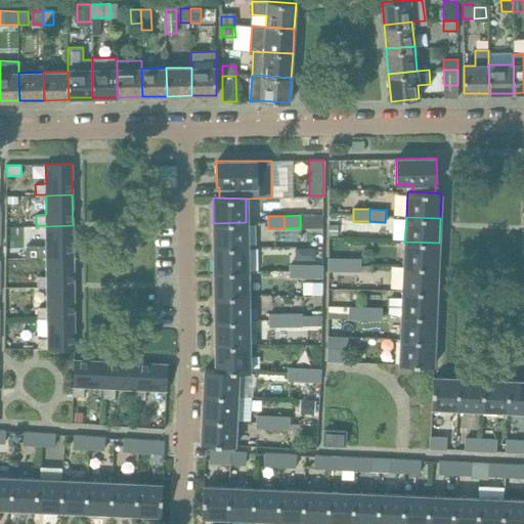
[(247,247),(246,222),(213,223),(214,248),(247,247)]
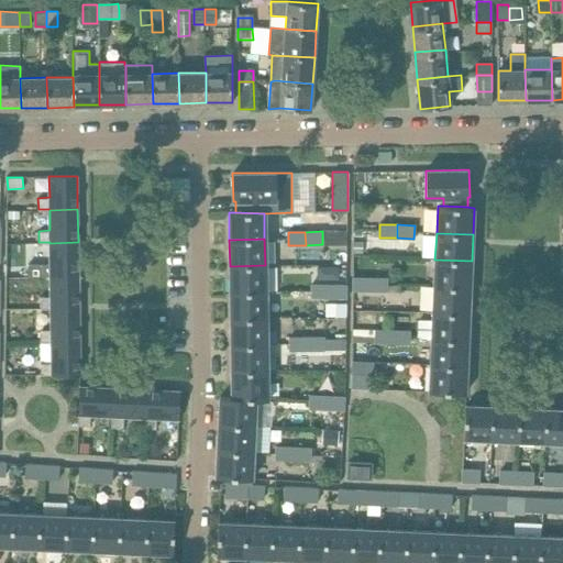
[(51,276),(78,275),(78,242),(50,243),(51,263),(39,264),(40,275),(51,275),(51,276)]
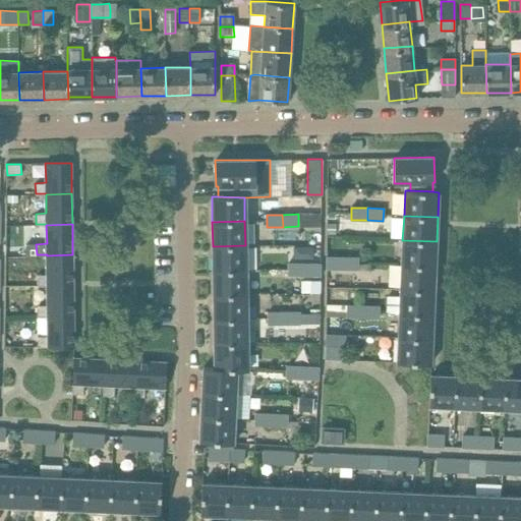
[(402,240),(401,265),(436,266),(437,241),(402,240)]
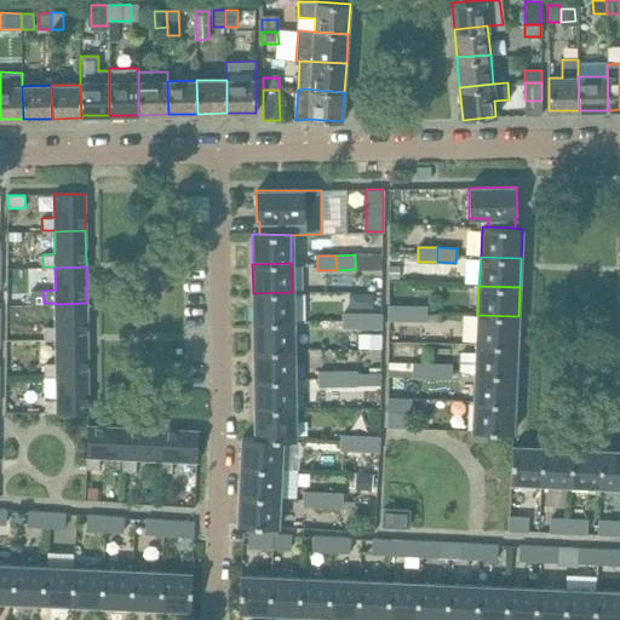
[(292,321),(292,292),(253,293),(253,322),(292,321)]
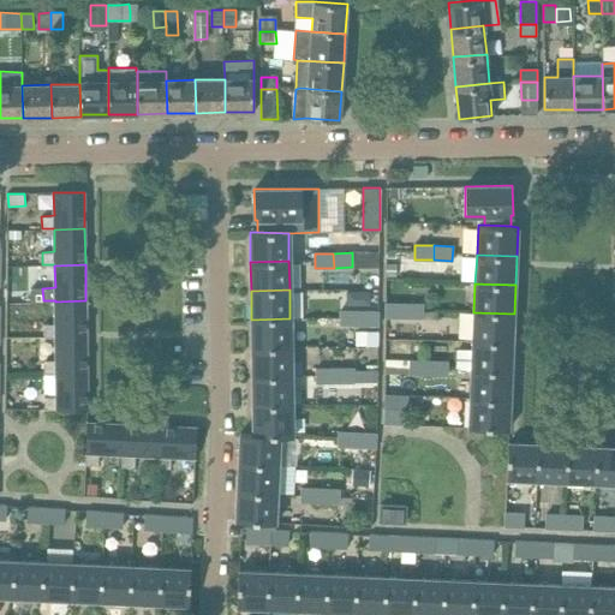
[(55,338),(87,336),(85,300),(55,302),(55,324),(43,324),(43,338),(55,338)]
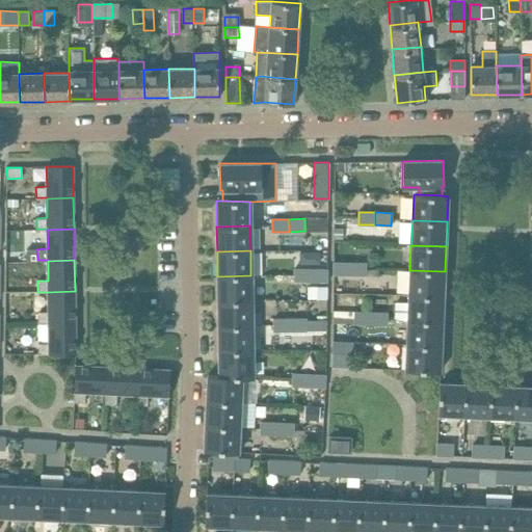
[(350,274),(350,263),(334,262),(334,274),(350,274)]
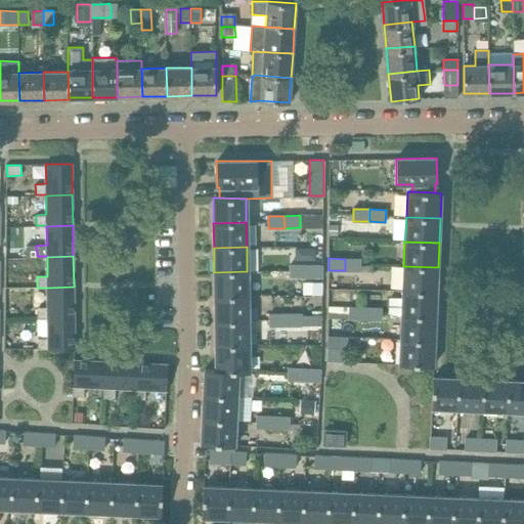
[(361,259),(345,259),(345,270),(360,271),(361,259)]
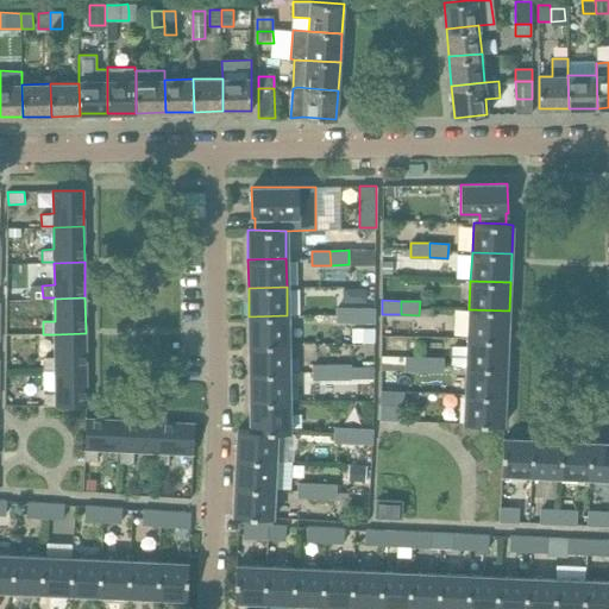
[(337,322),(356,322),(356,308),(337,308),(337,322)]
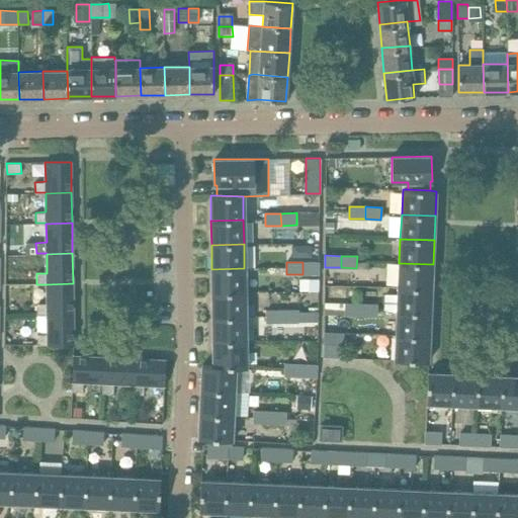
[(319,262),(303,262),(303,274),(319,274),(319,262)]
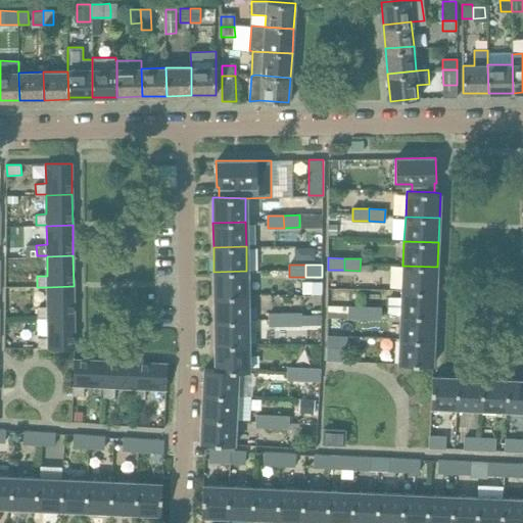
[(401,290),(436,291),(437,267),(402,266),(401,290)]
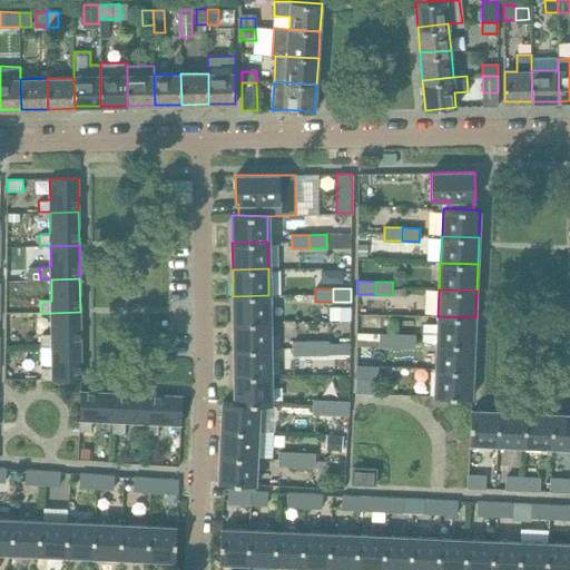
[(269,322),(268,295),(233,296),(234,323),(269,322)]
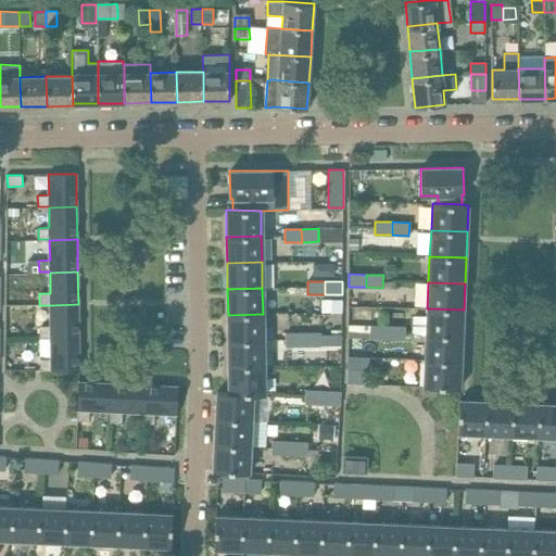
[(40,338),(51,337),(78,337),(78,304),(50,305),(51,326),(39,326),(40,338)]
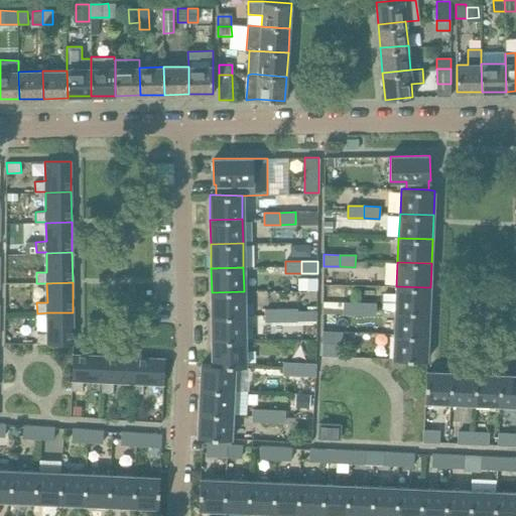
[(383,292),(383,309),(395,310),(429,311),(430,287),(396,286),(396,293),(383,292)]
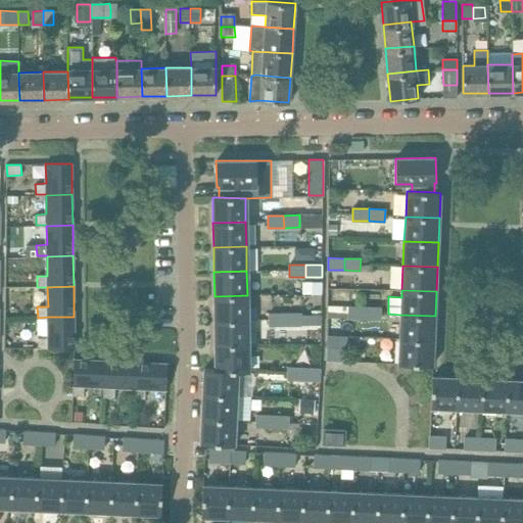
[(247,295),(215,296),(215,321),(247,320),(247,295)]
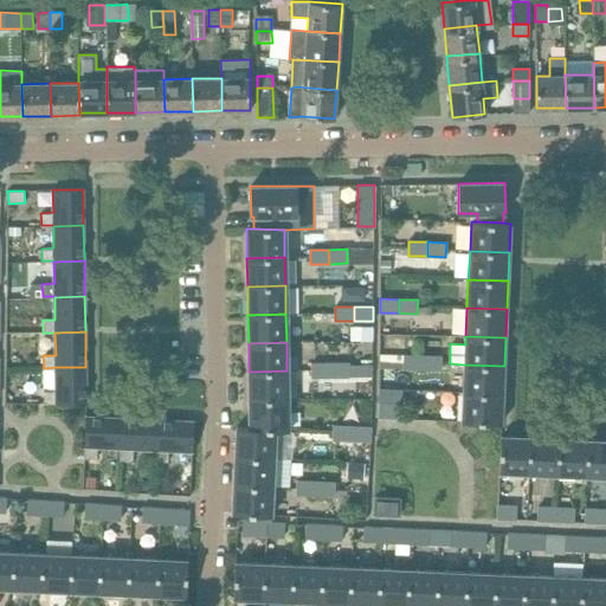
[(404,369),(421,369),(423,355),(404,355),(404,369)]
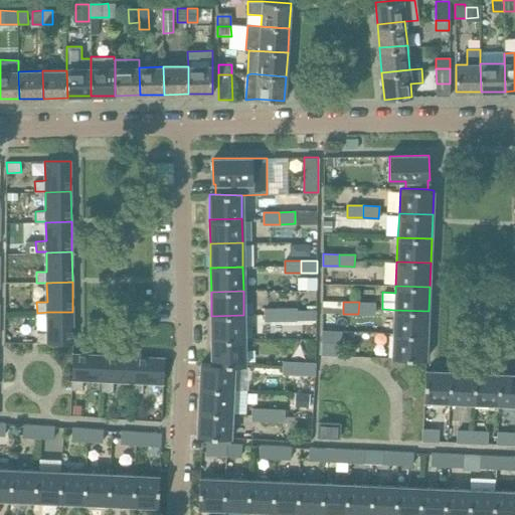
[(375,303),(359,302),(358,314),(374,315),(375,303)]
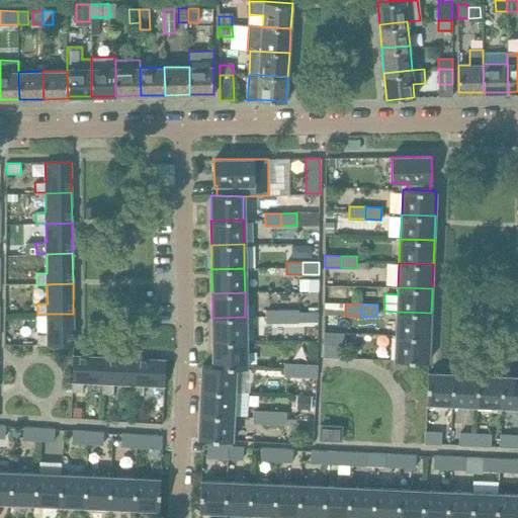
[(282,311),(282,323),(298,322),(298,310),(282,311)]
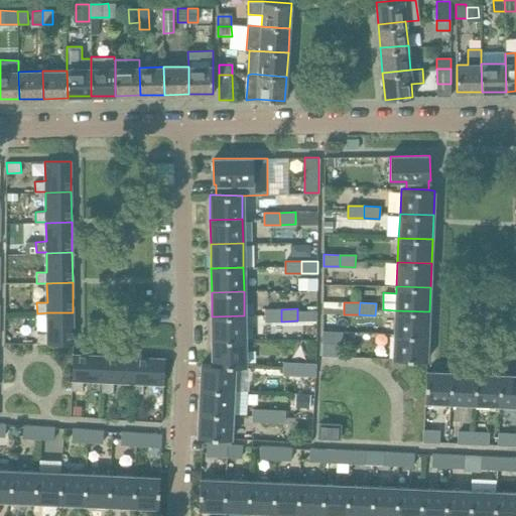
[(281,321),(281,309),(265,309),(265,321),(281,321)]
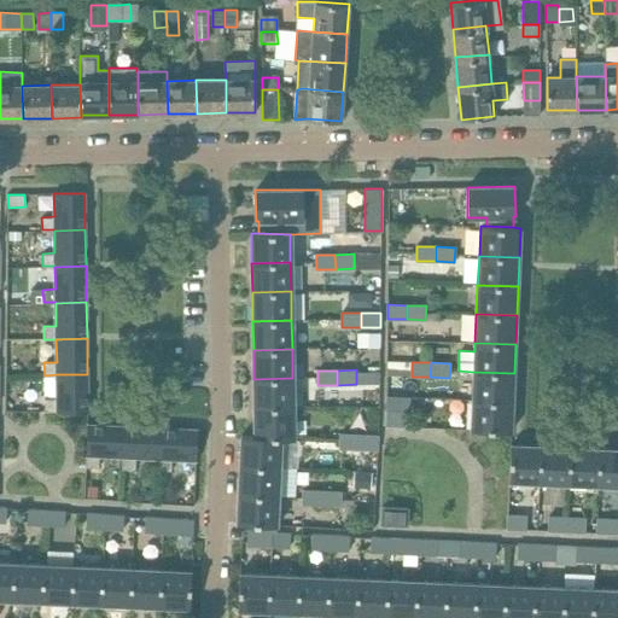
[(473,372),(472,401),(512,402),(513,373),(473,372)]
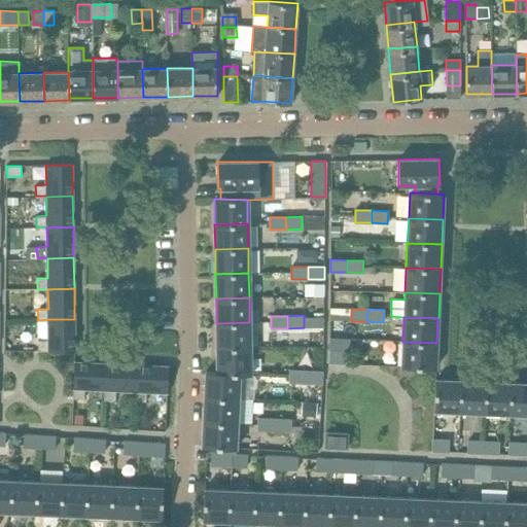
[(38,351),(75,351),(74,319),(48,319),(38,320),(38,341),(38,351)]
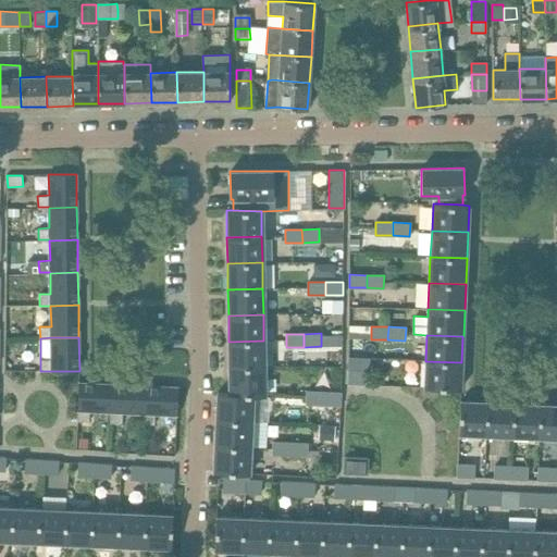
[(263,368),(263,341),(229,342),(229,369),(263,368)]
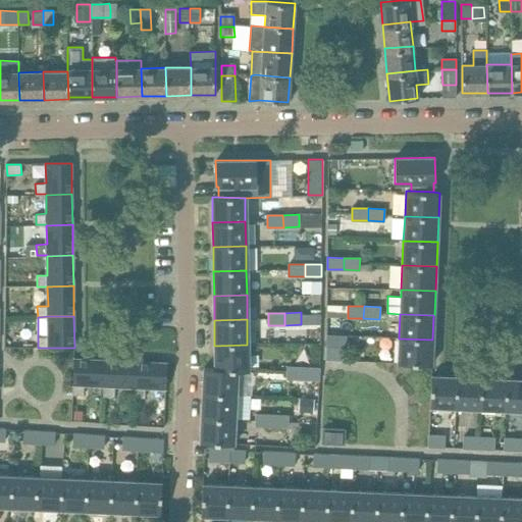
[(398,363),(431,364),(432,340),(399,338),(398,363)]
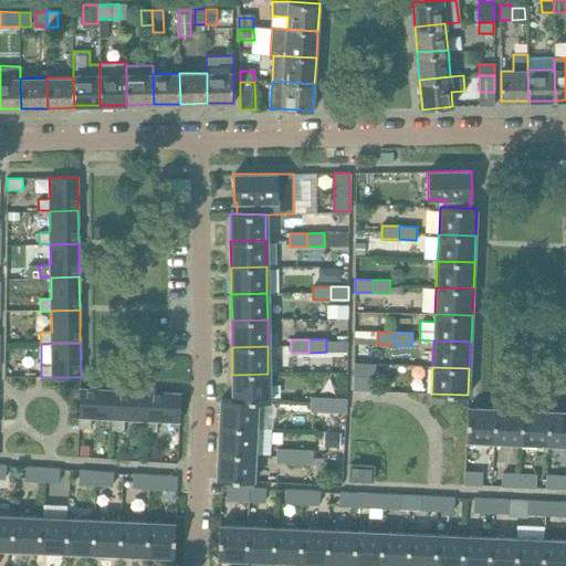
[(268,374),(232,375),(233,399),(258,401),(269,401),(268,374)]
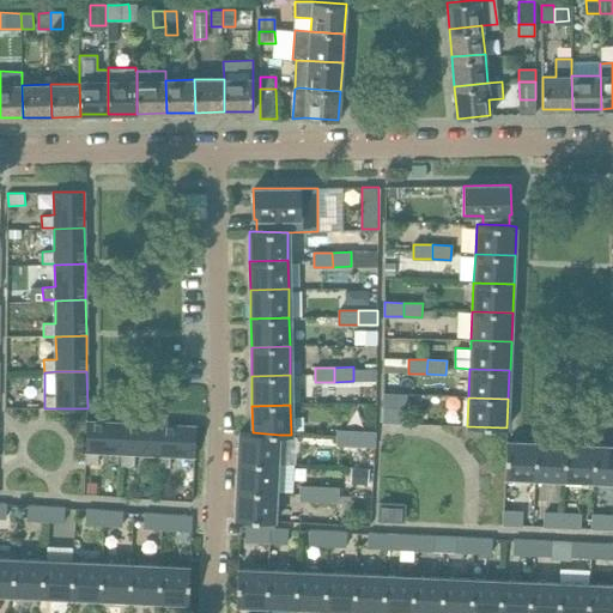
[(383,422),(402,423),(402,408),(384,408),(383,422)]
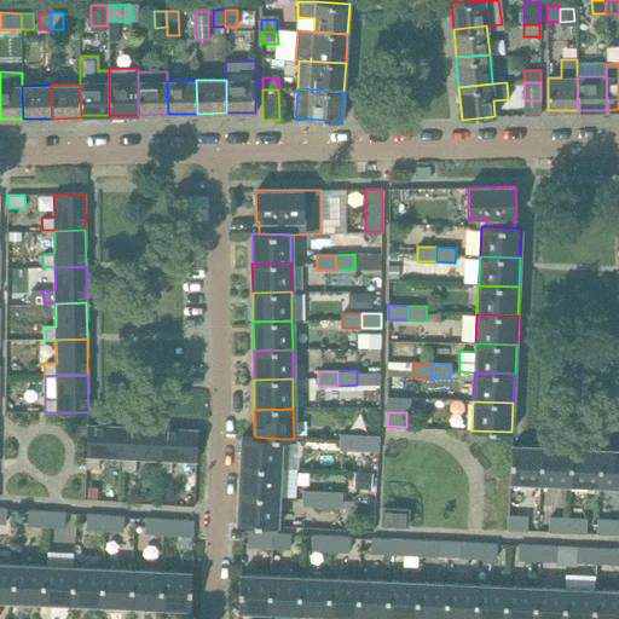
[(123,457),(125,427),(87,424),(86,468),(98,468),(99,456),(123,457)]
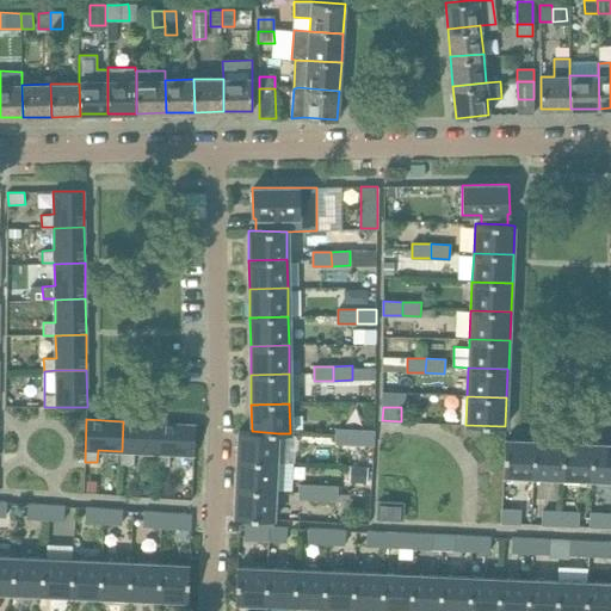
[(134,464),(134,452),(158,454),(159,423),(123,421),(122,451),(121,463),(134,464)]
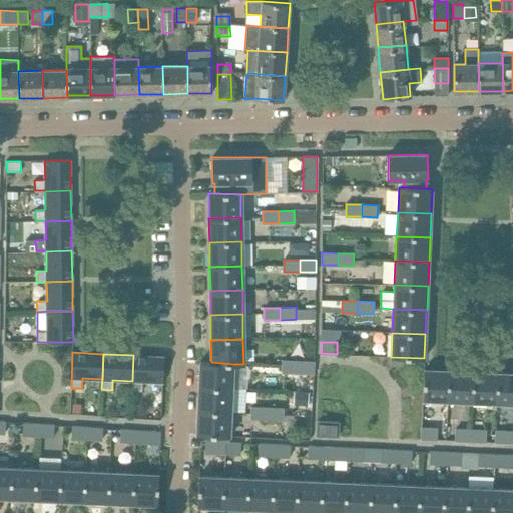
[(142,381),(162,382),(164,357),(133,355),(132,381),(131,391),(142,391),(142,381)]
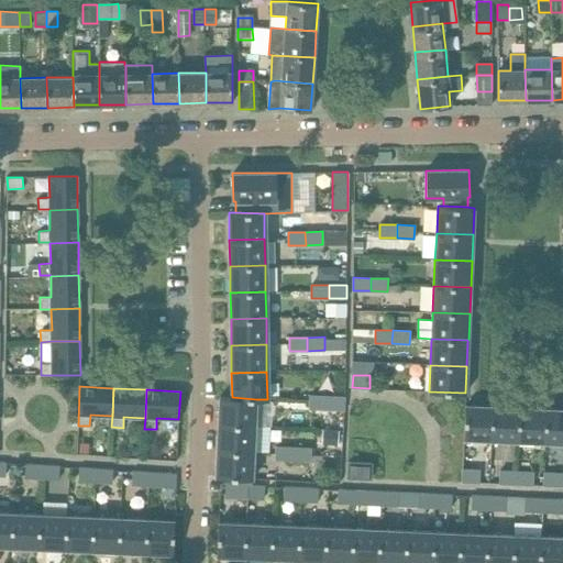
[(310,395),(309,401),(309,408),(327,409),(327,396),(310,395)]
